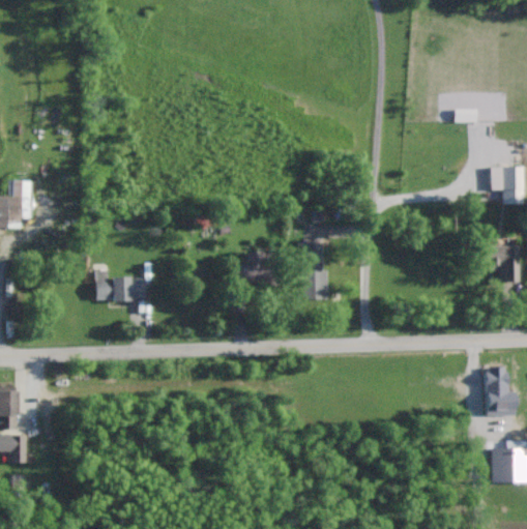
[(524,204),(524,167),(492,167),(492,190),(503,189),(503,204),(524,204)]
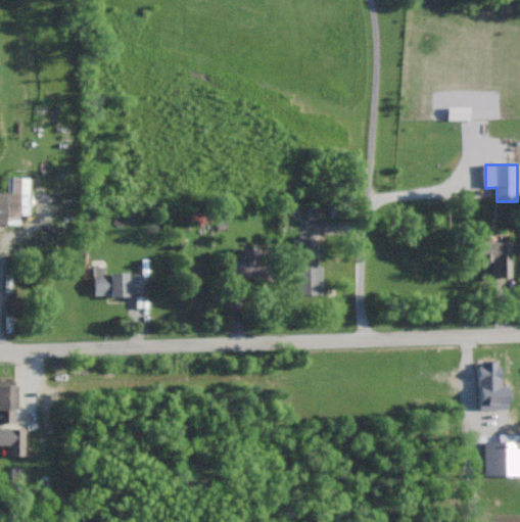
[(0,225),(21,226),(21,216),(31,216),(31,179),(9,178),(9,193),(0,193),(0,225)]
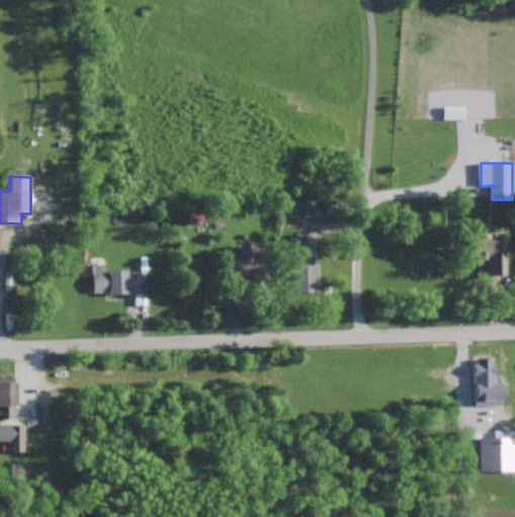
[(494,242),(507,241),(508,274),(490,274),(490,263),(479,264),(479,260),(461,260),(461,242),(480,242),(480,237),(494,237),(494,242)]
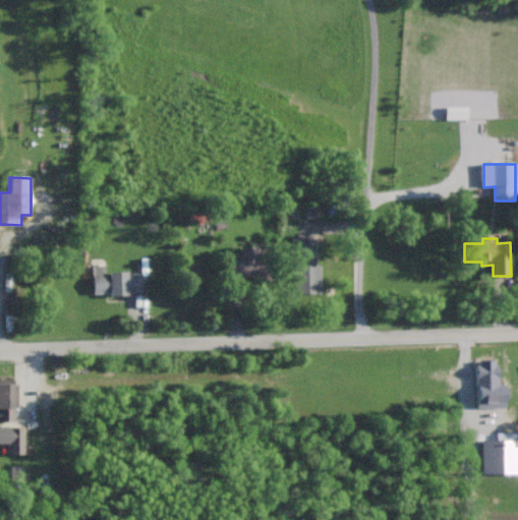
[(300,293),(298,239),(317,239),(318,265),(322,265),(323,293),(300,293)]
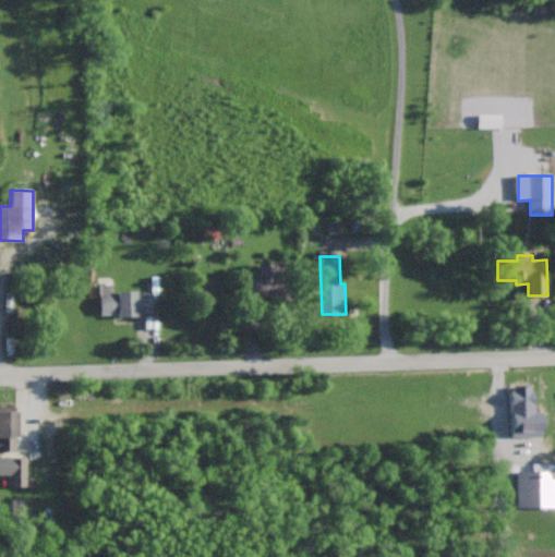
[(275,301),(275,295),(246,295),(245,276),(260,276),(260,267),(279,266),(279,275),(294,275),(296,301),(275,301)]
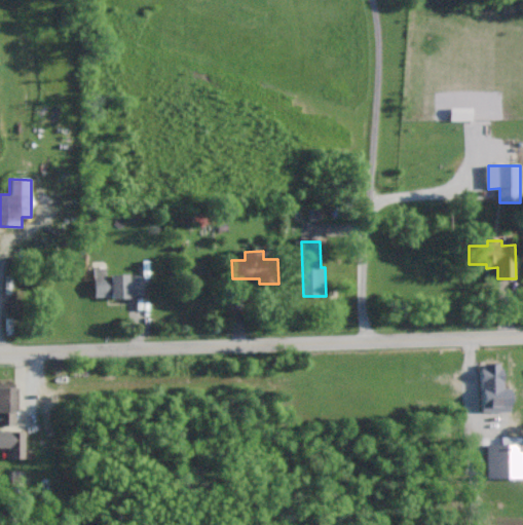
[(112,299),(112,297),(95,297),(95,268),(106,268),(106,277),(111,276),(111,274),(127,274),(127,276),(144,276),(144,296),(129,296),(129,298),(112,299)]
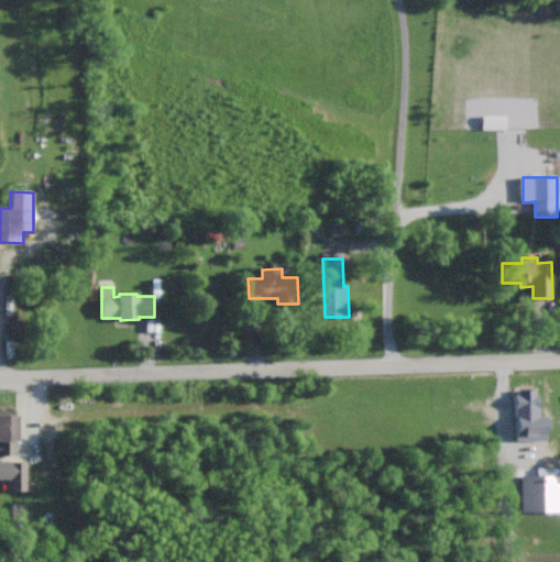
[(537,390),(537,395),(539,395),(540,416),(548,415),(548,440),(518,440),(518,418),(516,418),(516,396),(519,395),(519,390),(537,390)]
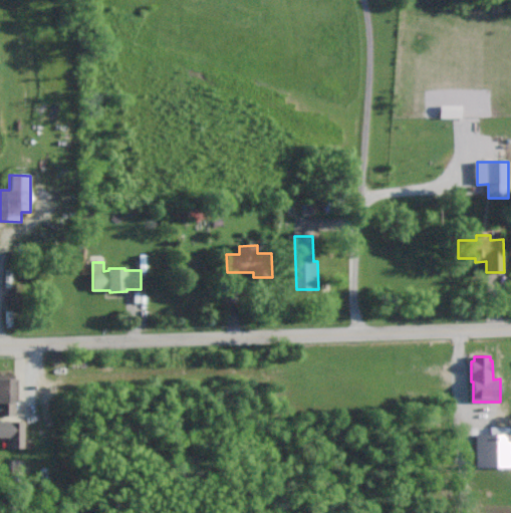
[(16,393),(16,417),(0,417),(0,374),(15,374),(16,393)]
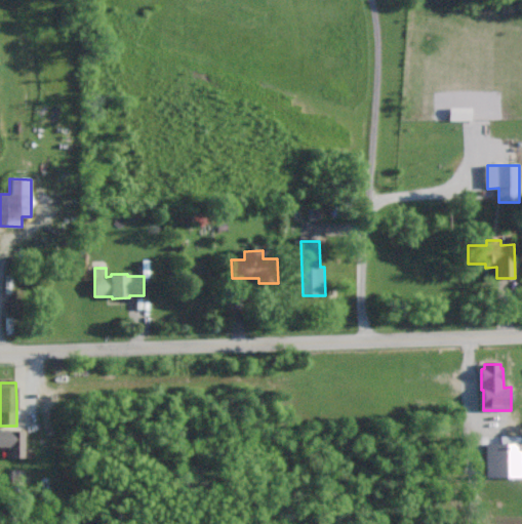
[(27,458),(27,431),(0,430),(0,447),(10,448),(10,458),(27,458)]
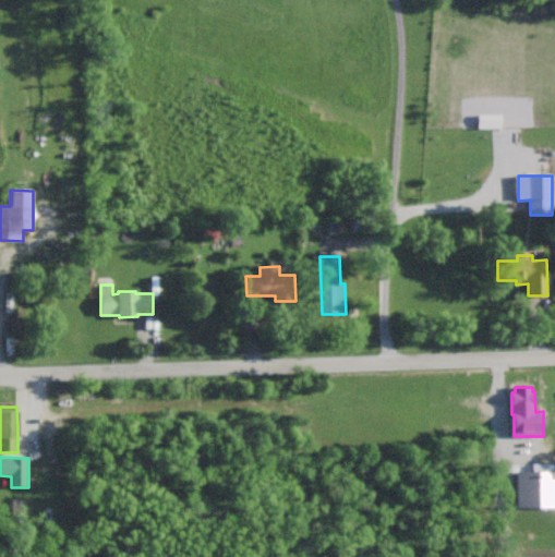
[(517,508),(554,509),(554,472),(517,471),(517,508)]
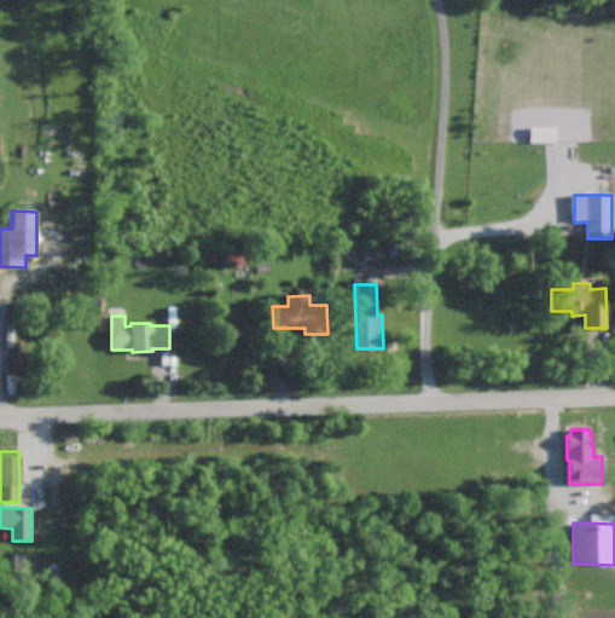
[(17,572),(30,573),(30,555),(17,555),(17,572)]
